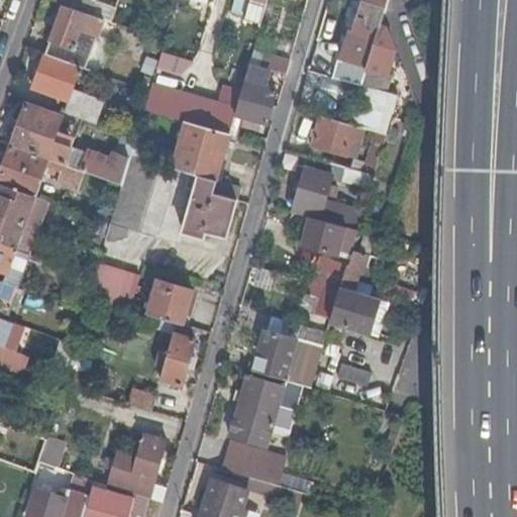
[(74,0),(72,7),(94,15),(99,0),(74,0)]
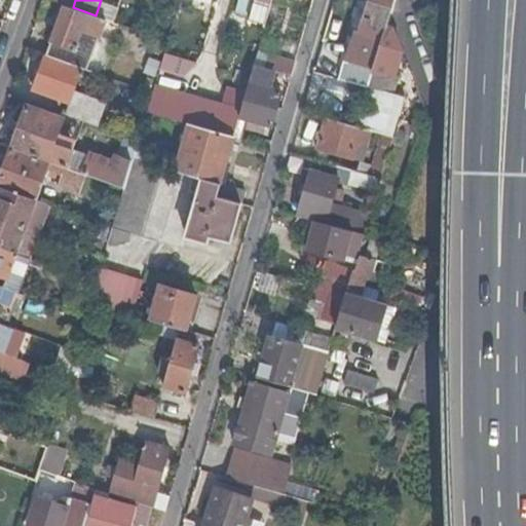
[(254,0),(240,0),(236,13),(250,17),(254,0)]
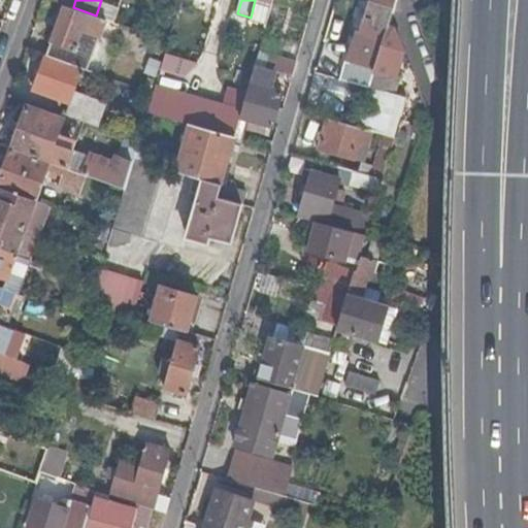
[(274,0),(255,0),(251,18),(250,20),(267,25),(274,0)]
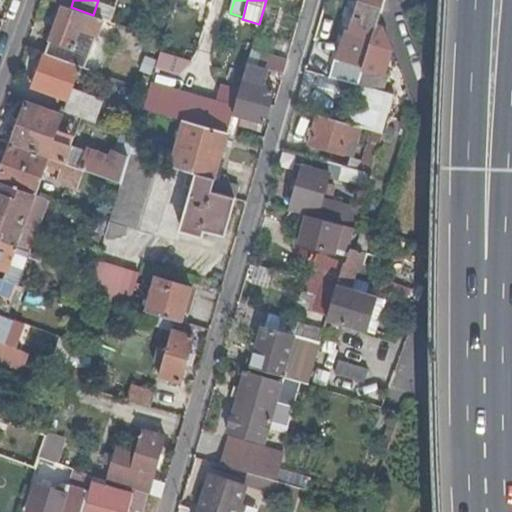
[(384,0),(359,0),(359,2),(354,17),(377,24),(378,19),(384,0)]
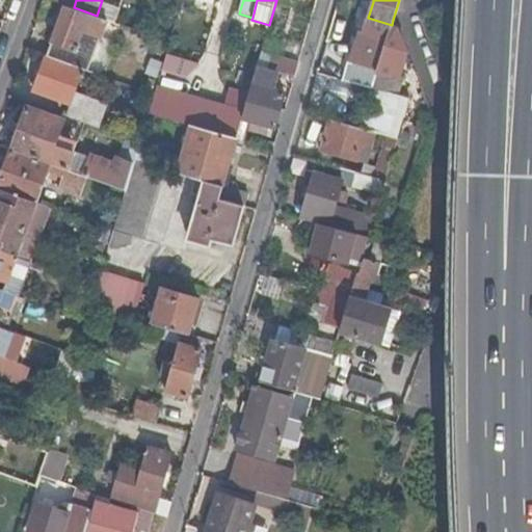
[(53,44),(77,51),(85,28),(98,31),(103,18),(97,16),(74,7),(68,5),(53,44)]
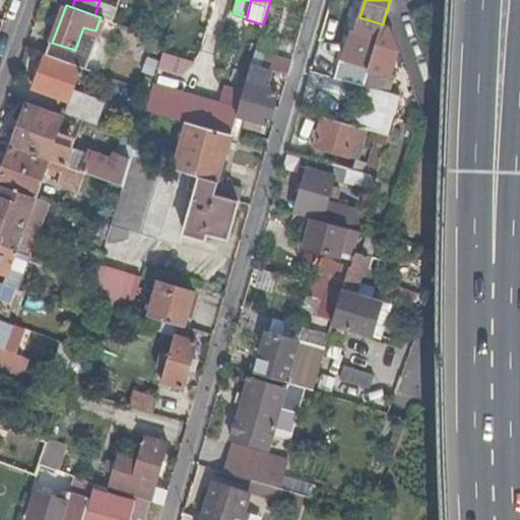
[(369,68),(363,85),(385,91),(390,92),(395,71),(391,70),(394,57),(396,48),(384,19),(383,24),(379,38),(369,67),(369,68)]
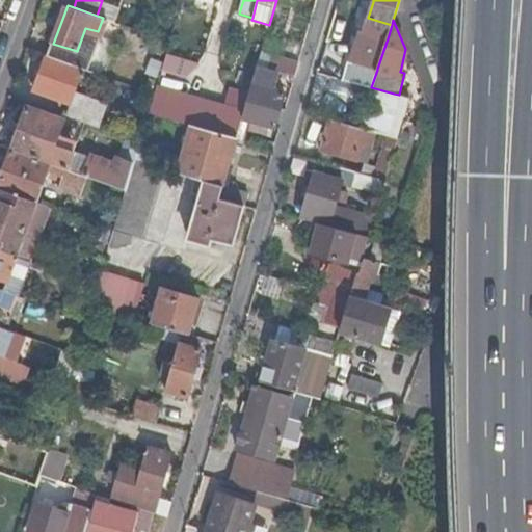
[(388,38),(362,30),(352,61),(377,69),(388,38)]
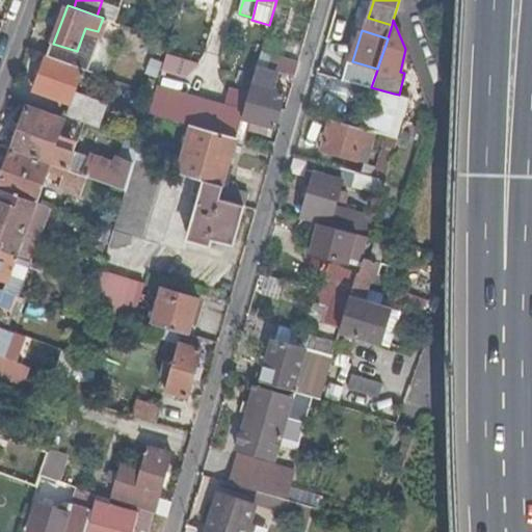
[(48,56),(72,64),(77,51),(53,44),(48,56)]
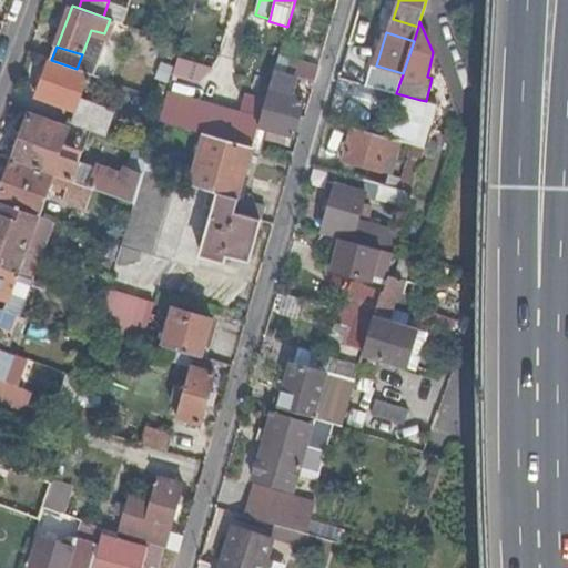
[(180,58),(174,79),(204,88),(211,67),(180,58)]
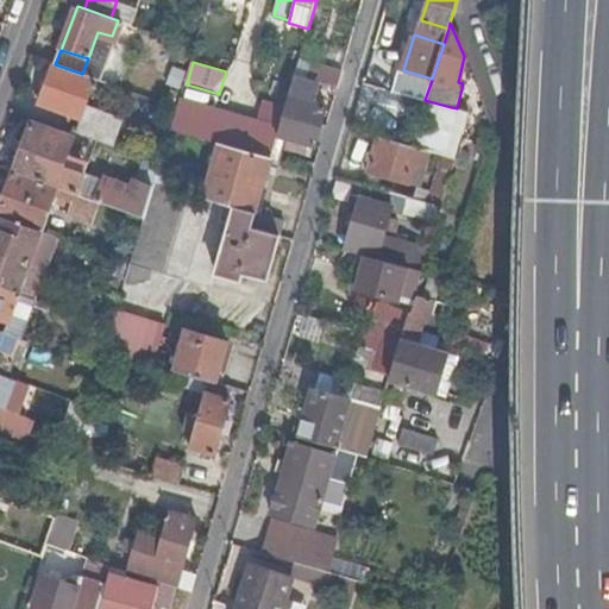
[(338,89),(343,73),(311,63),(307,80),(318,83),(338,89)]
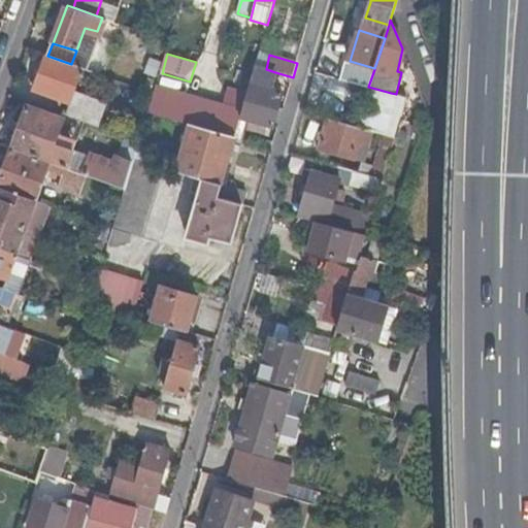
[(67,116),(100,127),(107,102),(76,91),(85,68),(71,64),(47,56),(34,89),(71,103),(67,116)]
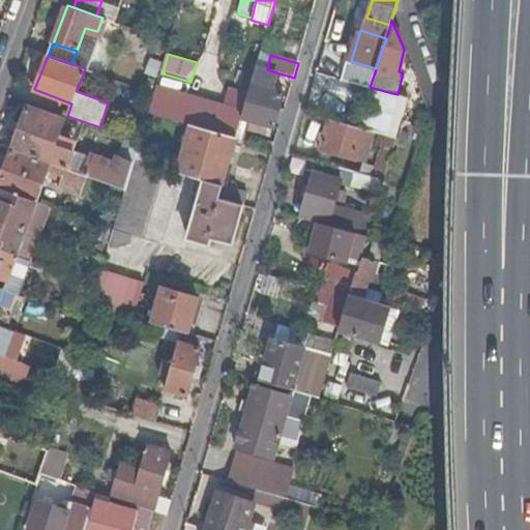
[(345,60),(340,79),(370,87),(376,69),(345,60)]
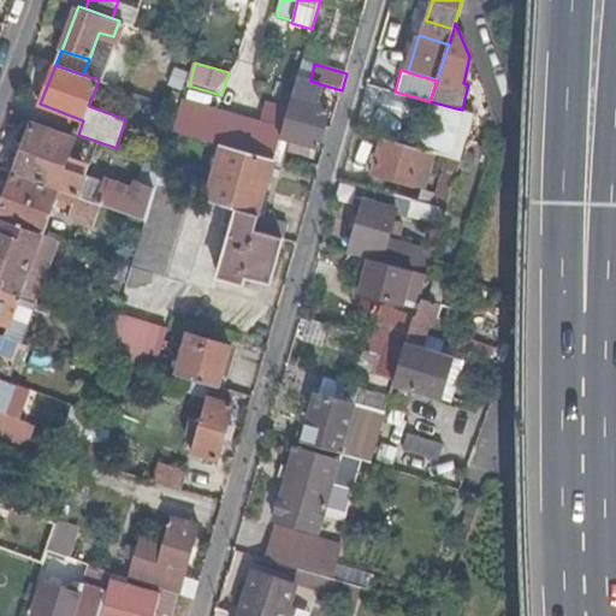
[(321,84),(311,81),(298,77),(283,130),(280,137),(320,148),(331,107),(317,104),(321,84)]
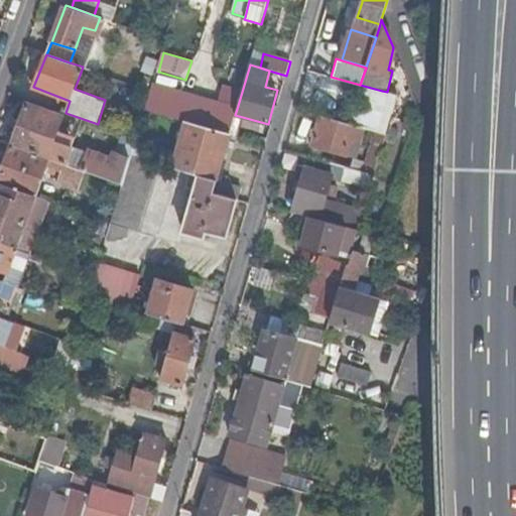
[(321,93),(346,96),(348,82),(324,79),(321,93)]
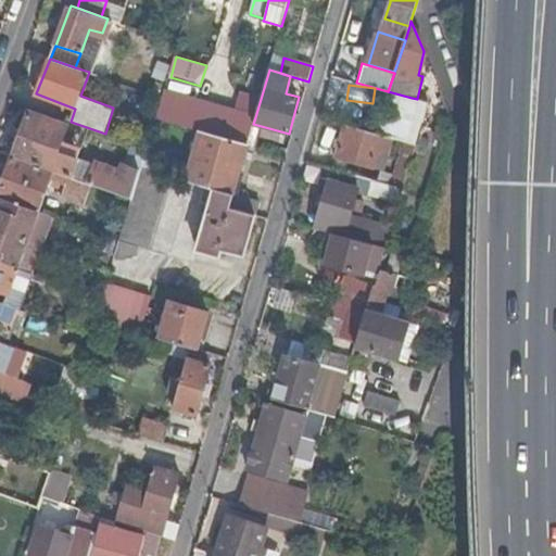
[(202,131),(210,104),(164,90),(162,98),(156,116),(200,131),(202,131)]
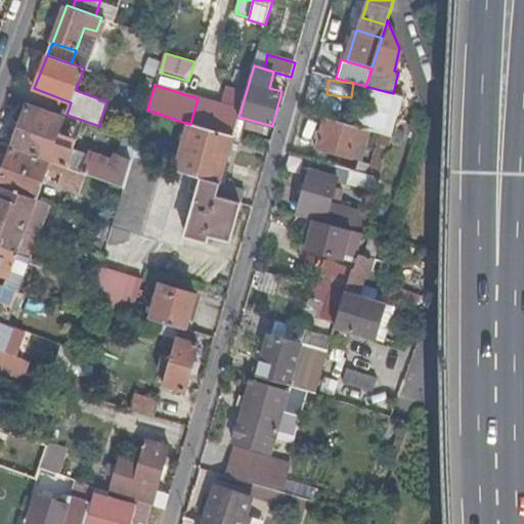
[(241,111),(198,98),(190,124),(233,136),(238,117),(241,111)]
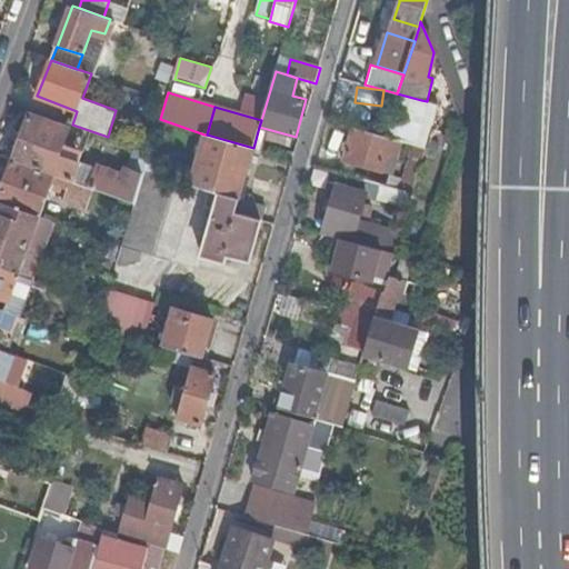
[(15,159),(73,180),(81,161),(61,153),(70,131),(30,116),(20,142),(15,159)]
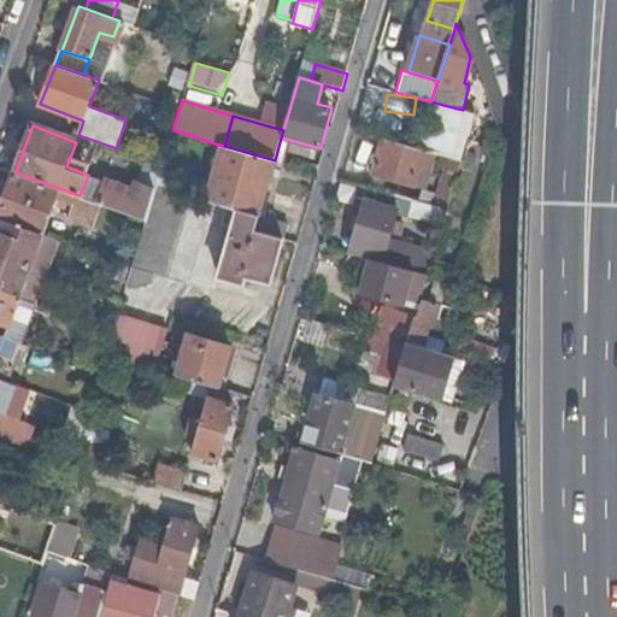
[(424,150),(381,137),(371,174),(413,186),(419,165),(424,150)]
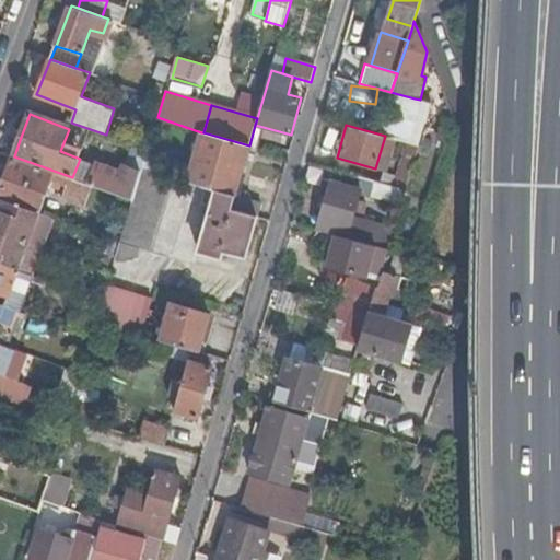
[(0,150),(14,156),(20,140),(0,131),(0,150)]
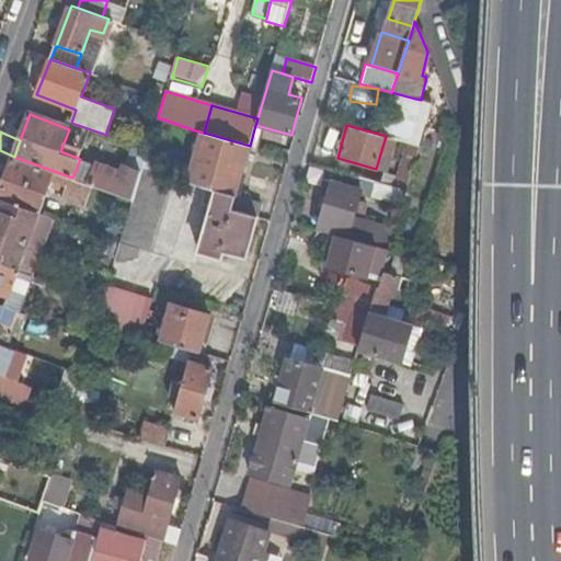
[(189,180),(236,194),(245,160),(248,153),(250,146),(204,133),(202,133),(189,180)]
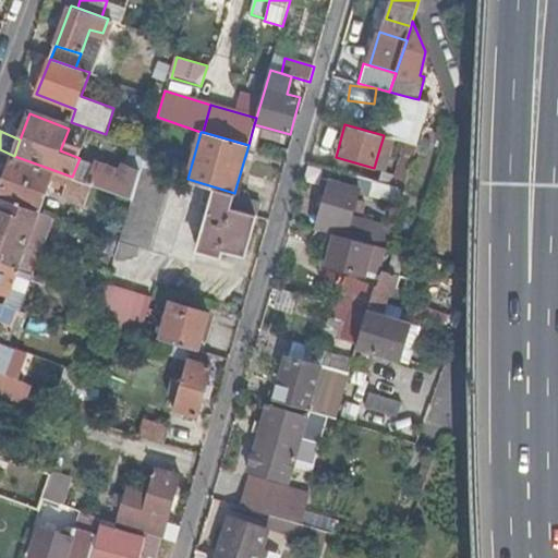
[(399,140),(384,135),(379,149),(393,154),(395,155),(399,140)]
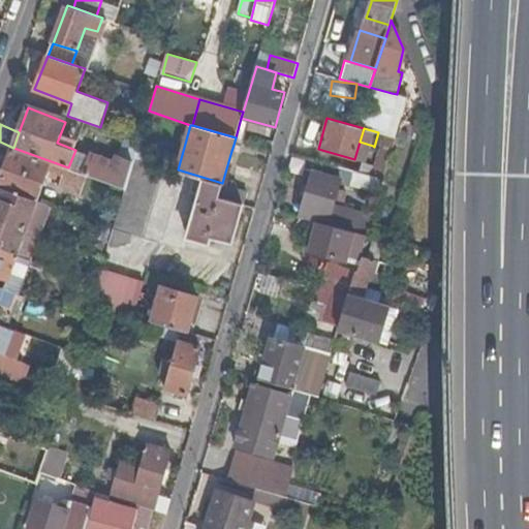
[(375,165),(385,169),(396,137),(384,134),(375,165)]
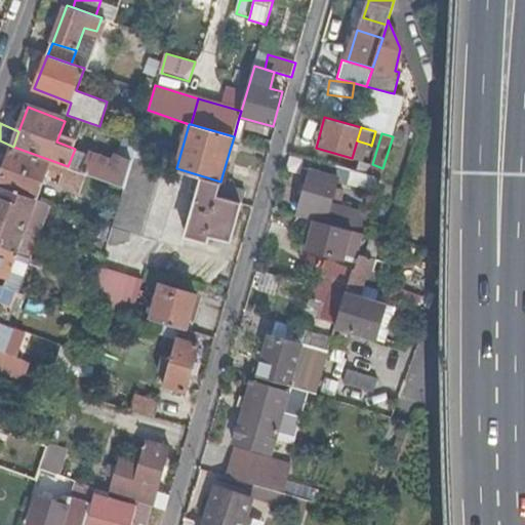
[(360,160),(359,161),(364,162),(370,145),(357,140),(352,158),(360,160)]
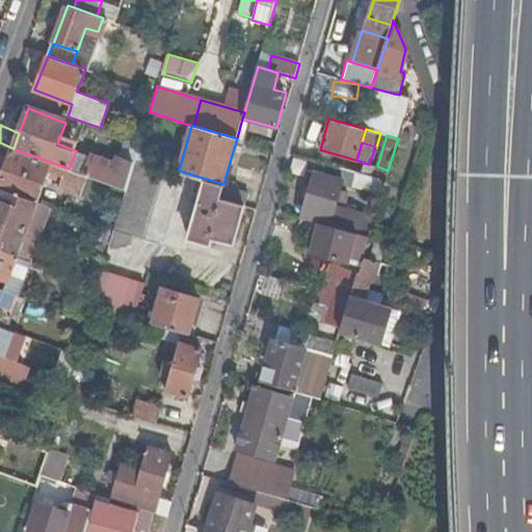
[(88,177),(84,175),(69,168),(14,149),(0,184),(0,188),(37,203),(49,171),(63,177),(60,187),(81,195),(88,177)]
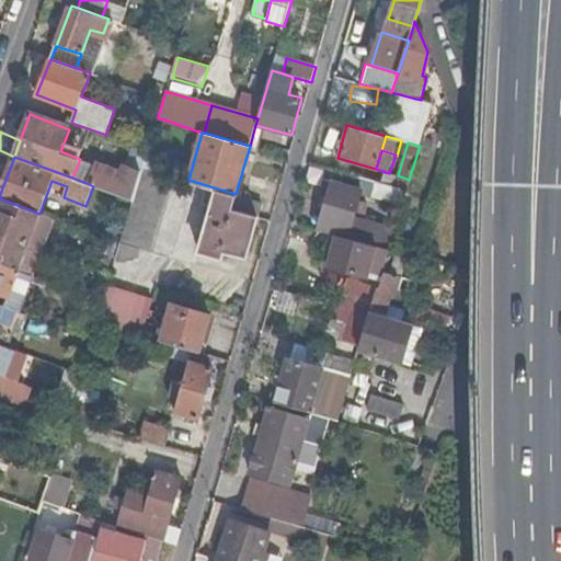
[(133,201),(139,179),(125,173),(124,176),(95,167),(89,184),(93,186),(133,201)]
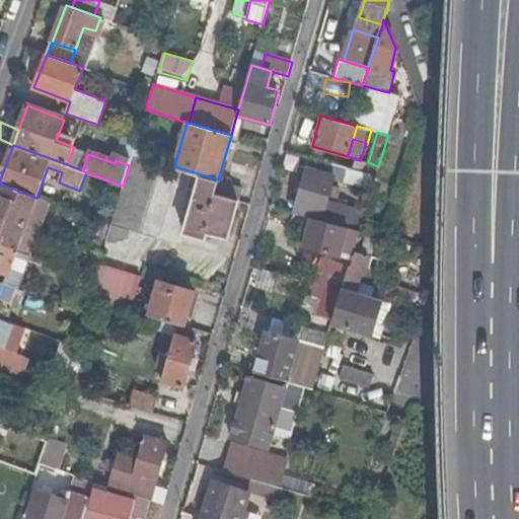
[(137,233),(159,163),(133,155),(129,165),(123,186),(110,225),(106,239),(112,241),(129,239),(132,231),(137,233)]
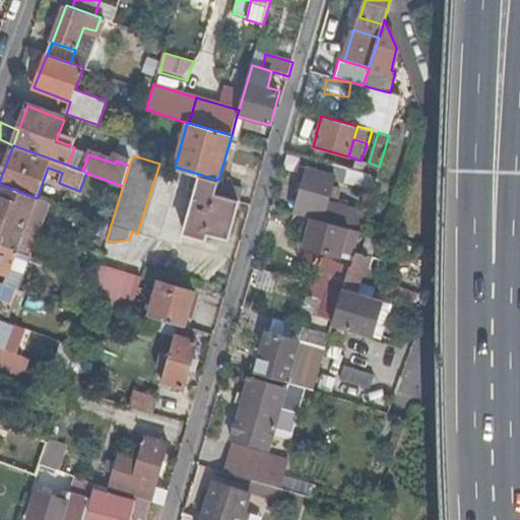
[(355,159),(353,169),(377,176),(379,167),(369,163),(361,160),(355,159)]
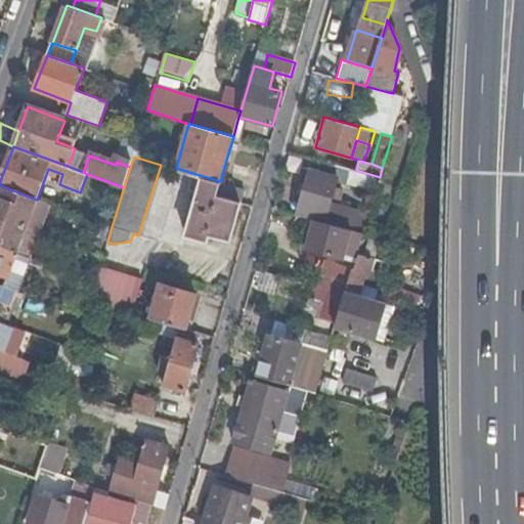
[(304,185),(303,191),(298,210),(325,217),(325,216),(334,218),(342,188),(329,184),(332,174),(309,168),(304,185)]
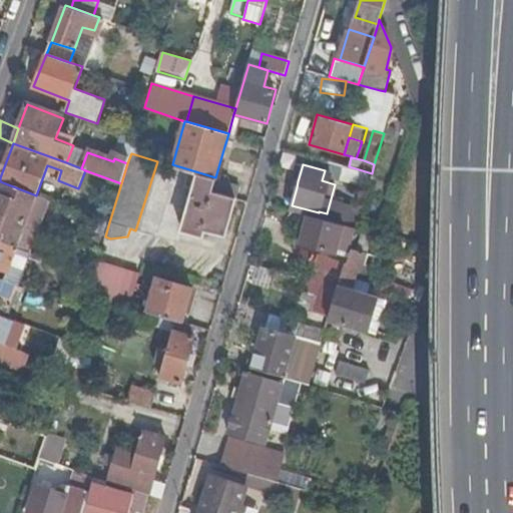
[(349,166),(341,164),(338,178),(368,187),(372,173),(349,166)]
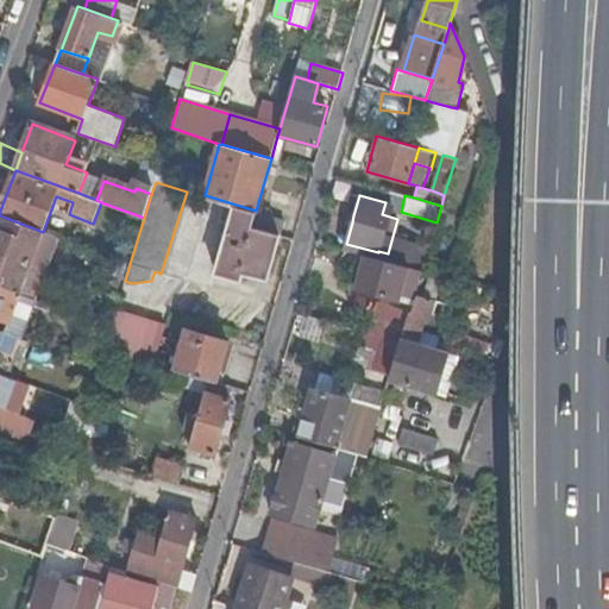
[(265,280),(280,236),(251,227),(251,225),(256,213),(228,205),(224,221),(232,224),(218,274),(240,281),(243,274),(265,280)]
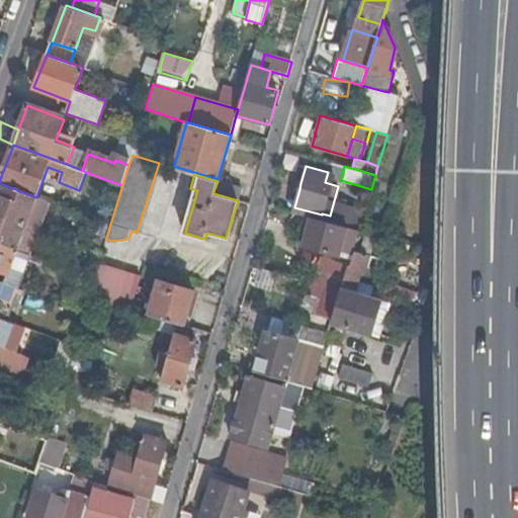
[(218,181),(213,191),(238,198),(241,187),(218,179),(218,181)]
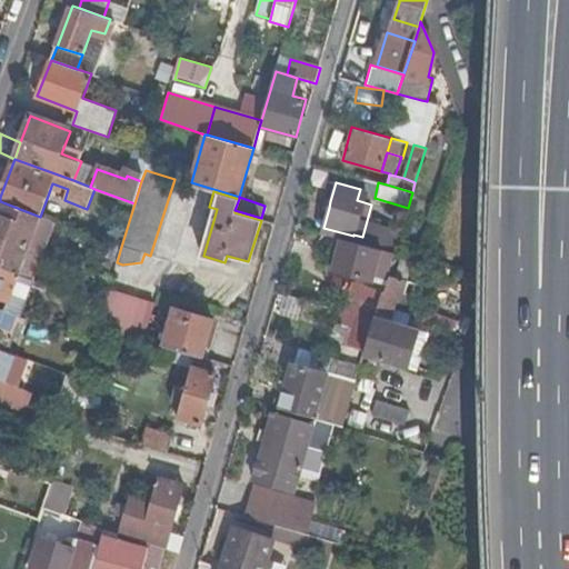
[(0,233),(45,251),(56,222),(40,217),(0,201),(0,233)]
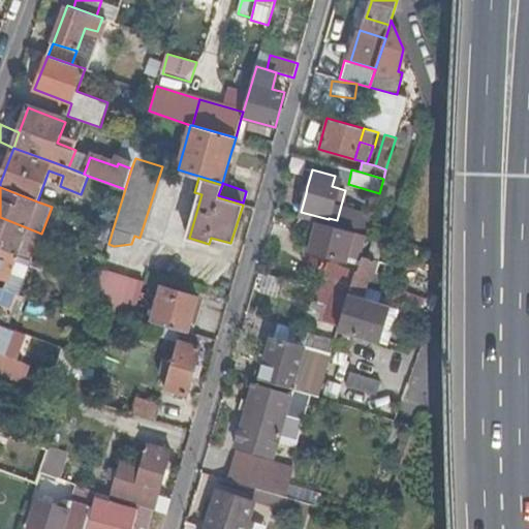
[(339,227),(353,232),(360,234),(366,236),(370,223),(342,215),(339,227)]
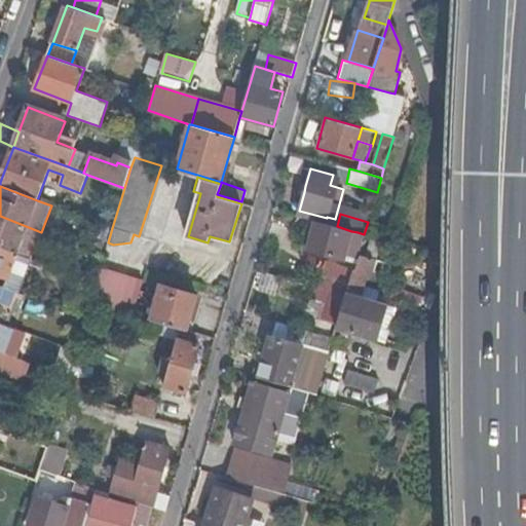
[(0,247),(32,258),(41,232),(0,216),(0,247)]
